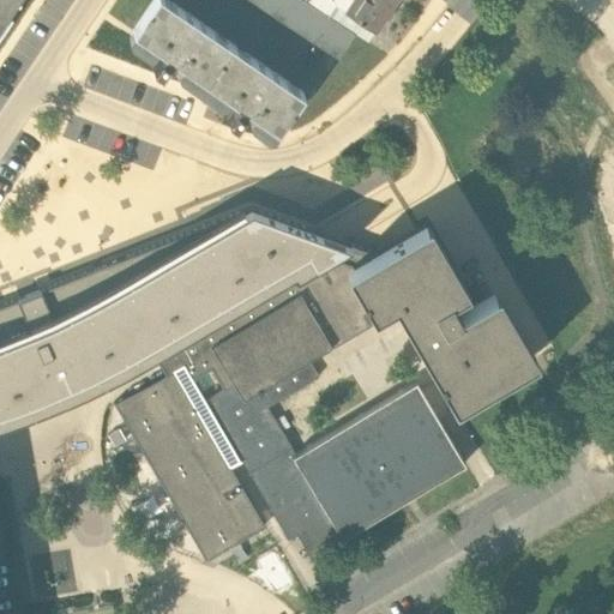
[(0,0),(0,28),(10,14),(7,14),(16,0),(18,1),(18,0),(0,0)]
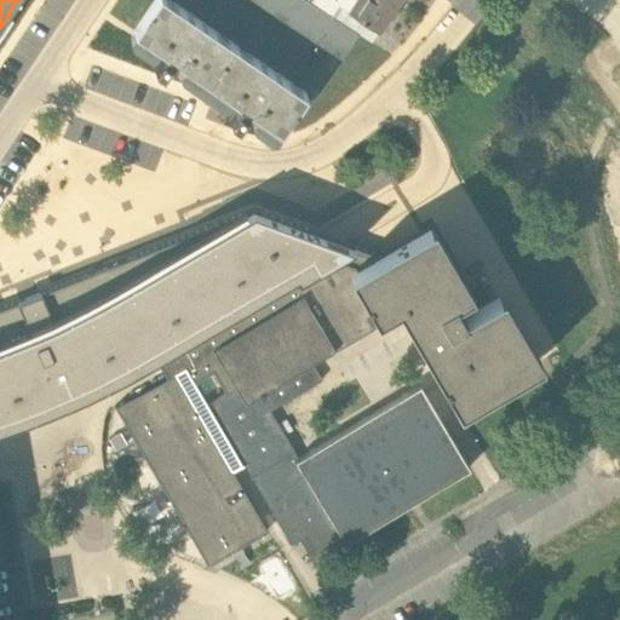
[(168,0),(155,0),(133,32),(165,52),(153,70),(162,76),(170,65),(181,73),(181,76),(195,86),(191,91),(204,101),(208,95),(222,104),(225,104),(236,110),(229,121),(239,128),(246,118),(253,122),(257,115),(207,81),(233,44),(168,0)]
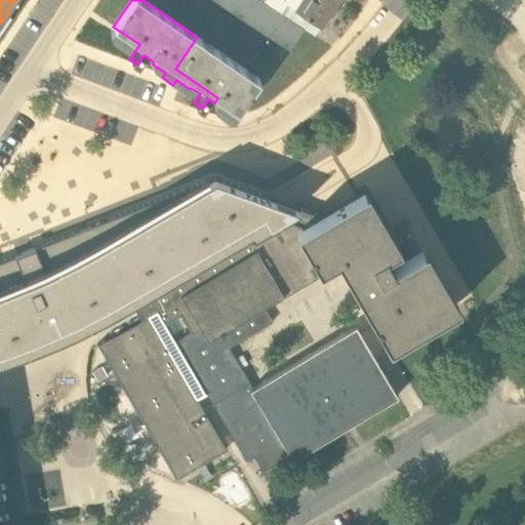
[(214,0),(213,2),(225,9),(230,0),(214,0)]
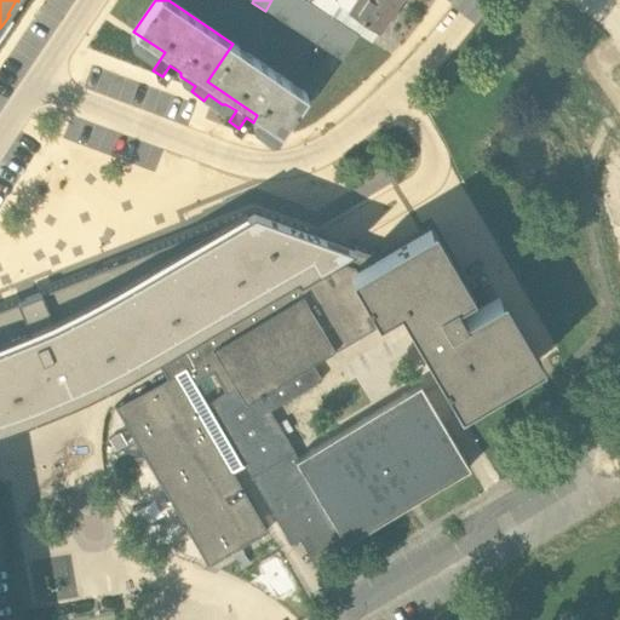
[(271,0),(265,11),(277,18),(290,0),(271,0)]
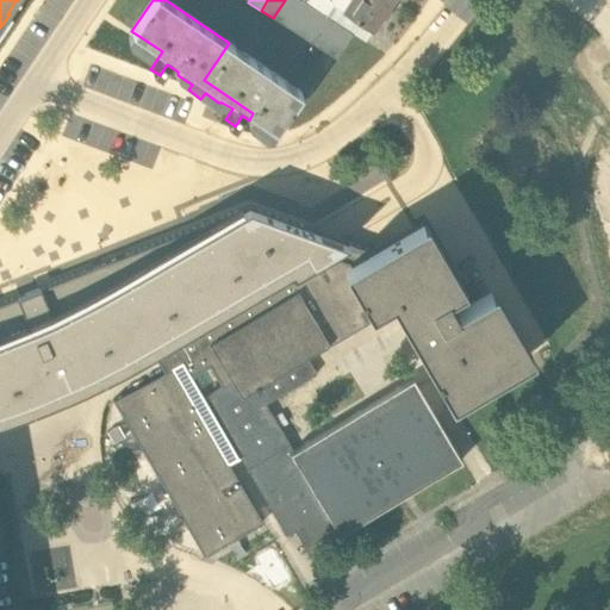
[(285,0),(273,18),(286,26),(303,1),(302,1),(300,0),(285,0)]
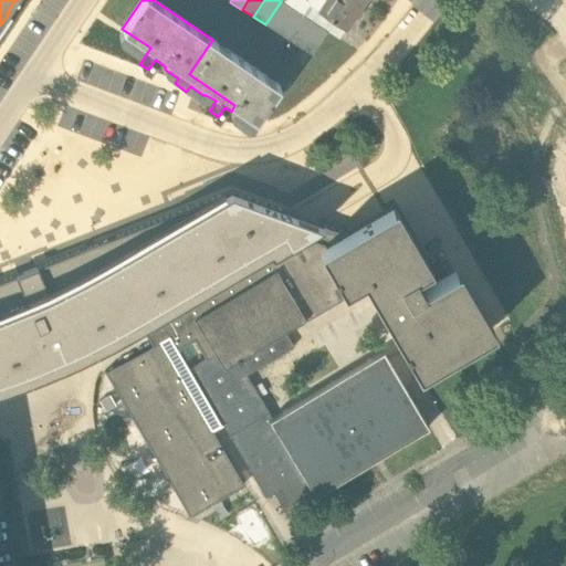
[(308,1),(306,0),(280,0),(280,1),(281,1),(292,9),(303,16),(310,6),(311,3),(308,1)]
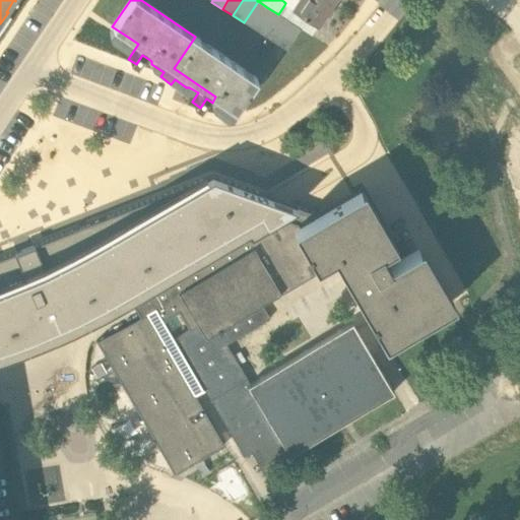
[(324,0),(284,0),(283,1),(285,3),(284,5),(317,27),(332,5),(324,0)]
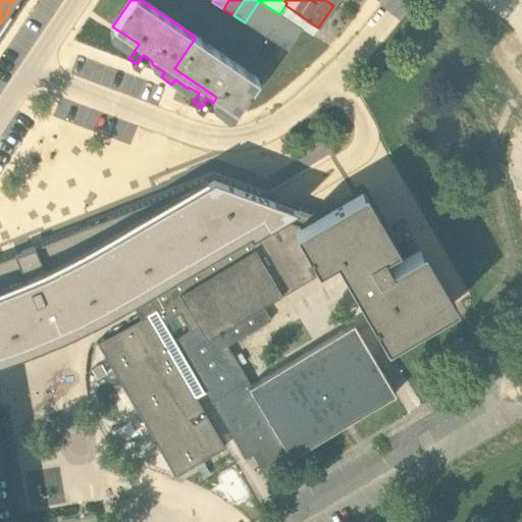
[(245,22),(255,30),(269,8),(259,1),(245,22)]
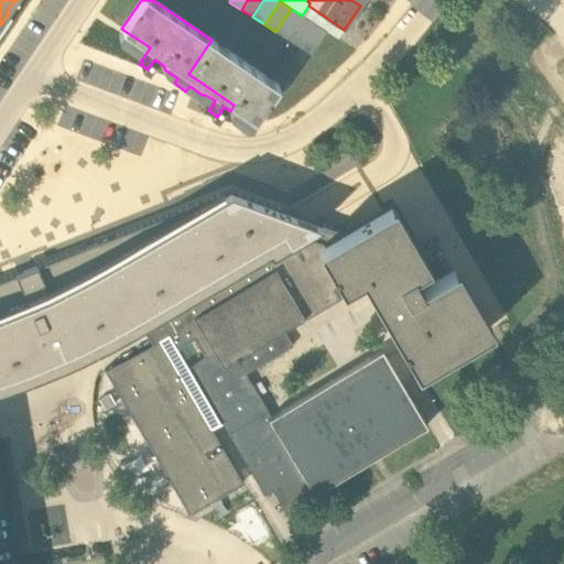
[(275,32),(288,40),(303,17),(302,15),(291,9),(275,32)]
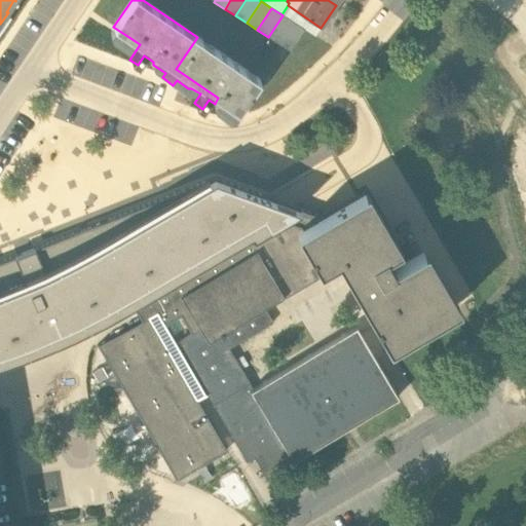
[(268,37),(278,44),(293,23),(283,15),(268,37)]
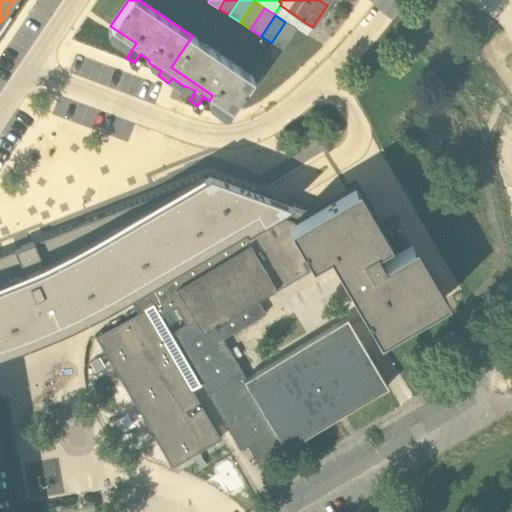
[(285,22),(271,43),(282,50),(296,29),(285,22)]
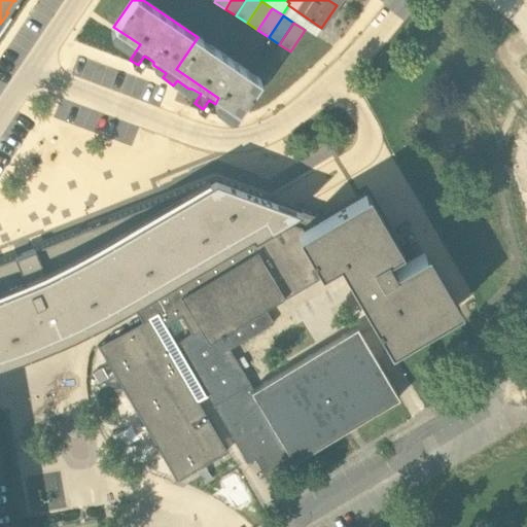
[(176,69),(218,98),(238,111),(259,79),(198,37),(176,69)]
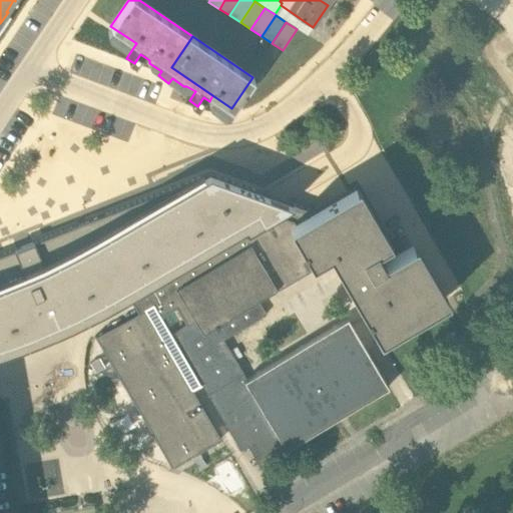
[(276,289),(277,292),(332,259),(379,340),(445,301),(413,244),(384,262),(377,249),(387,242),(355,187),(314,211),(209,173),(0,255),(0,359),(7,357),(21,352),(34,347),(48,341),(62,335),(75,329),(89,323),(102,316),(115,309),(130,300),(138,314),(124,322),(111,329),(95,337),(172,468),(221,440),(192,390),(200,385),(240,451),(247,447),(257,461),(283,446),(287,452),(390,390),(348,320),(246,379),(243,373),(223,340),(267,315),(258,300),(276,289)]
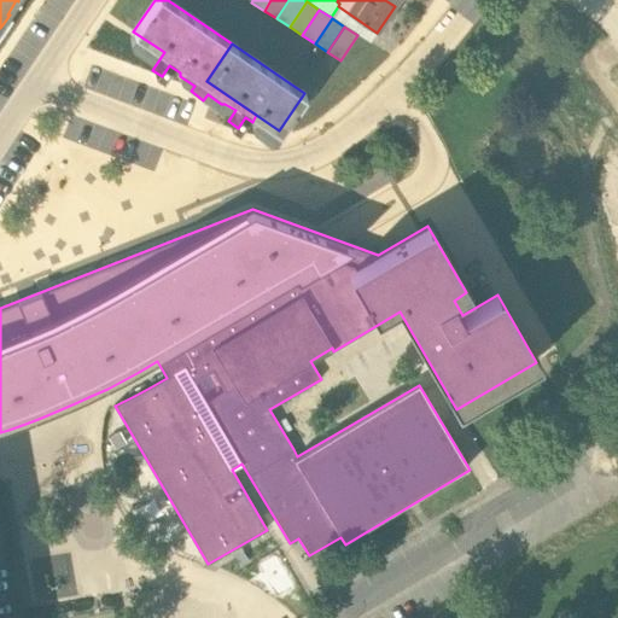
[(124,450),(109,460),(117,476),(133,466),(124,450)]
